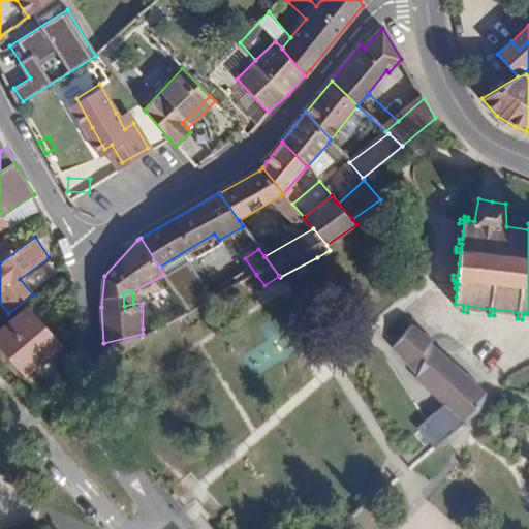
[(143,334),(144,337),(189,311),(184,304),(143,329),(143,334)]
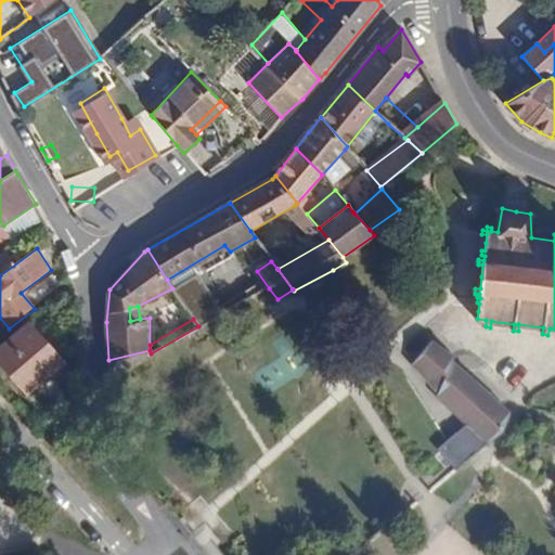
[(60,359),(29,324),(0,348),(0,362),(24,390),(60,359)]
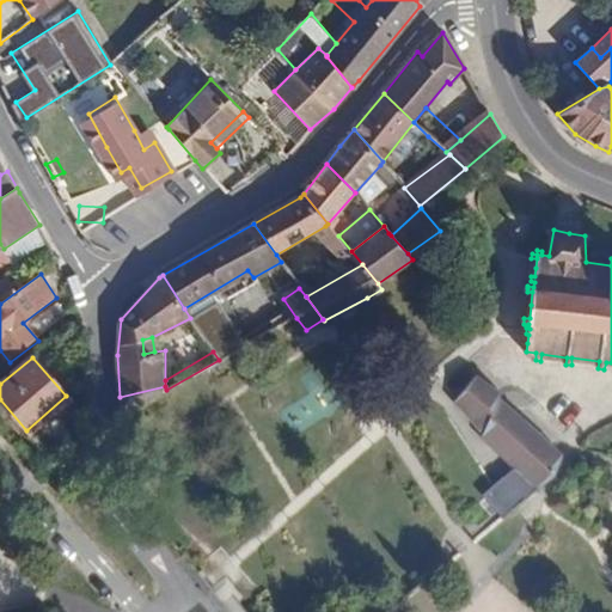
[(457,402),(485,432),(502,398),(503,392),(478,375),(457,402)]
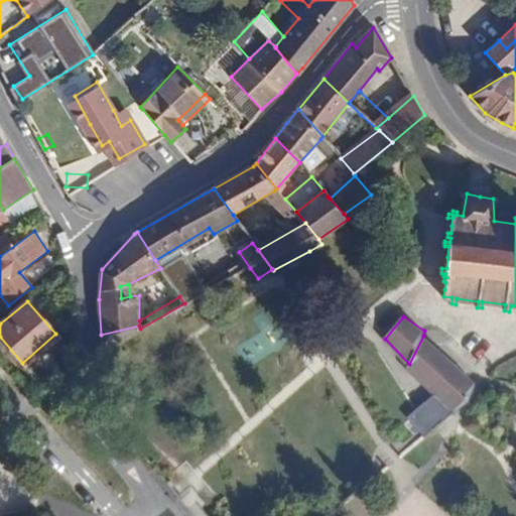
[(428,434),(468,401),(477,384),(423,336),(409,364),(408,369),(436,394),(428,400),(408,416),(413,421),(428,434)]
